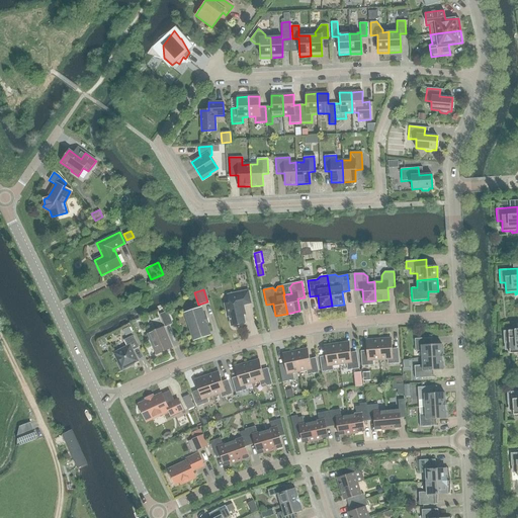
[(251,304),(248,290),(227,294),(229,303),(224,304),(227,317),(229,316),(231,326),(245,323),(242,311),(244,310),(243,306),(251,304)]
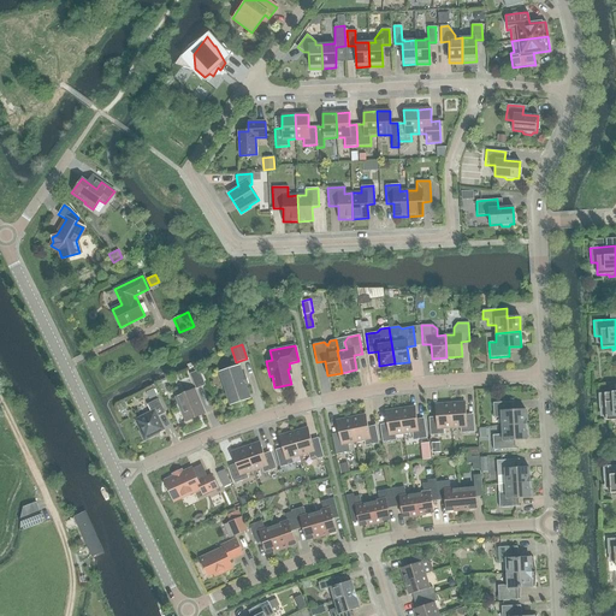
[(248,398),(244,385),(248,384),(246,375),(241,377),(238,367),(220,373),(230,404),(248,398)]
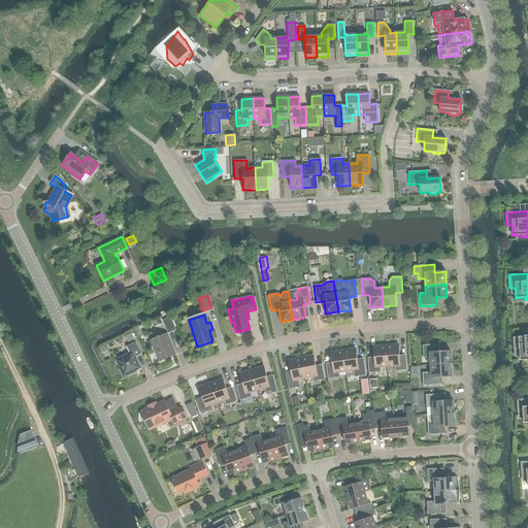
[(162,321),(167,333),(175,330),(170,317),(162,321)]
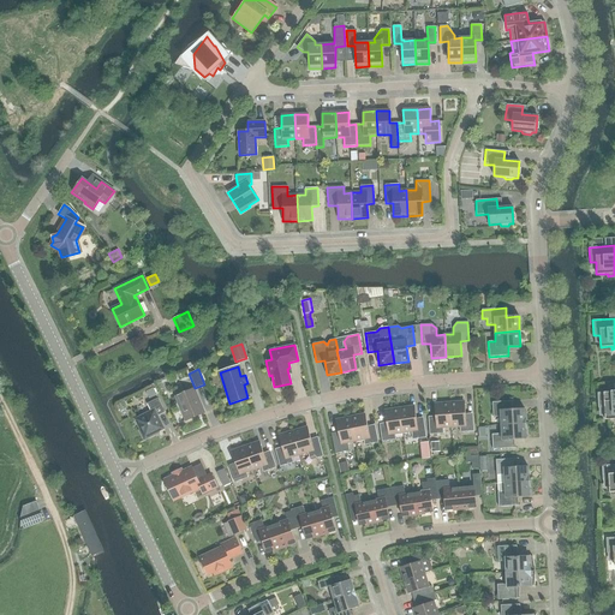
[(150,399),(156,395),(153,388),(147,392),(150,399)]
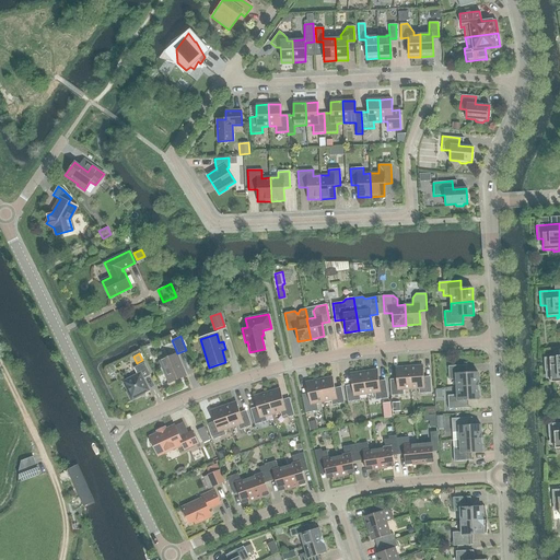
[(160,361),(170,383),(185,376),(175,354),(160,361)]
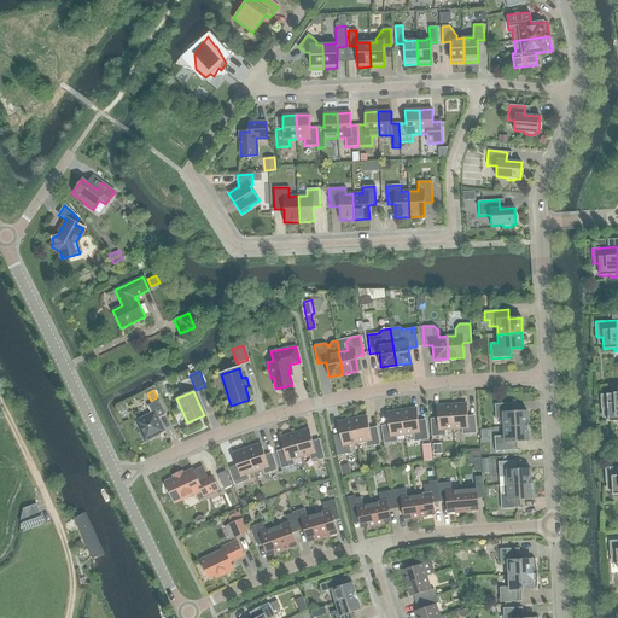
[(617,394),(600,395),(601,409),(607,409),(607,421),(617,420),(617,394)]
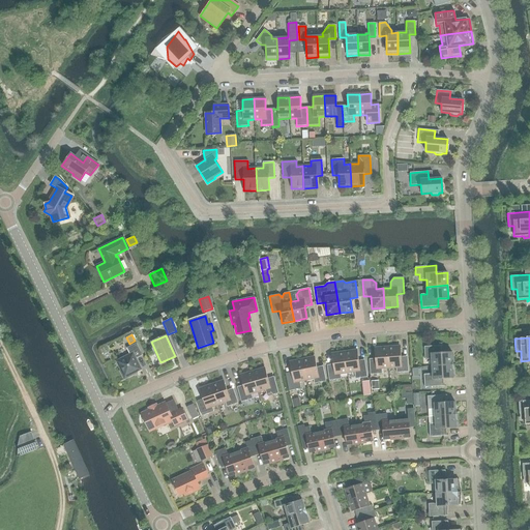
[(142,355),(136,343),(126,348),(129,354),(116,361),(120,371),(119,372),(123,380),(131,376),(131,375),(141,370),(136,358),(142,355)]
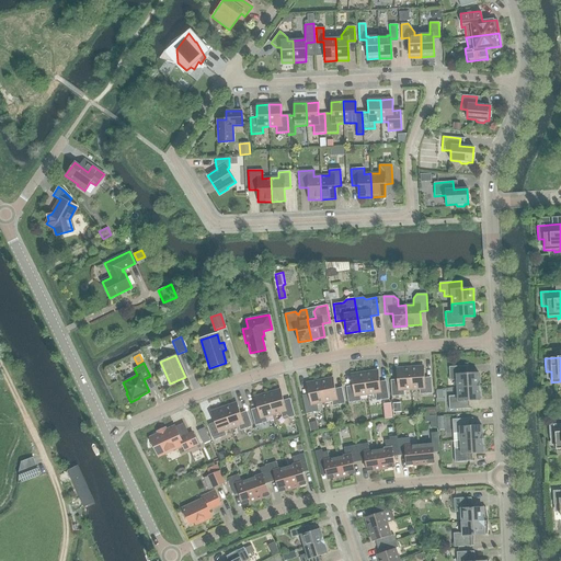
[(410,367),(411,390),(419,389),(419,395),(432,393),(431,380),(424,380),(423,366),(410,367)]
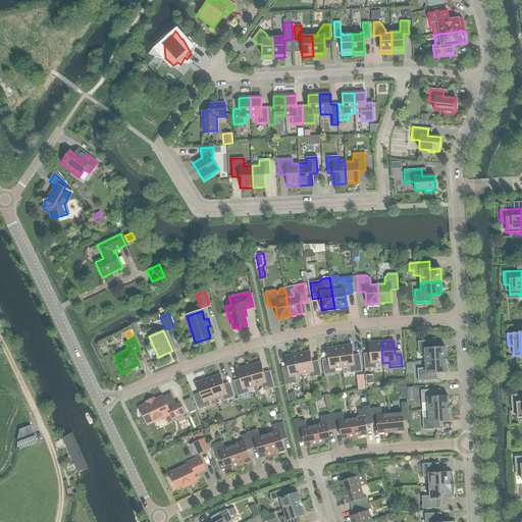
[(434,348),(434,341),(417,342),(418,354),(424,354),(425,361),(446,360),(445,347),(434,348)]
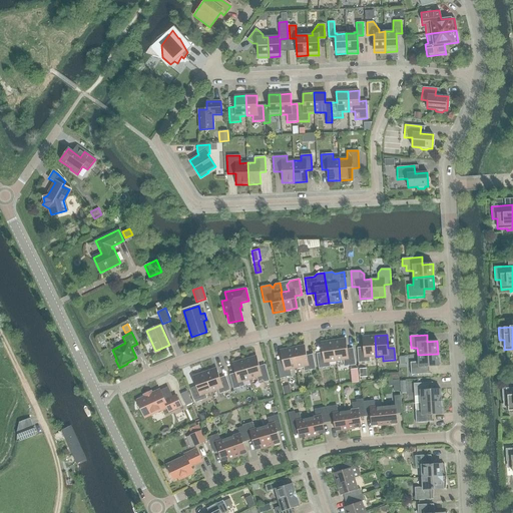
[(369,357),(376,357),(375,336),(362,337),(363,350),(357,351),(358,363),(370,362),(369,357)]
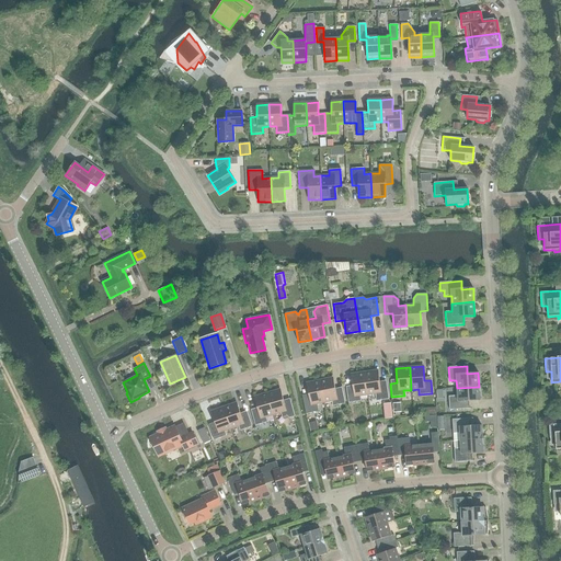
[(377,370),(364,373),(367,395),(375,393),(376,401),(388,399),(386,384),(379,385),(377,370)]
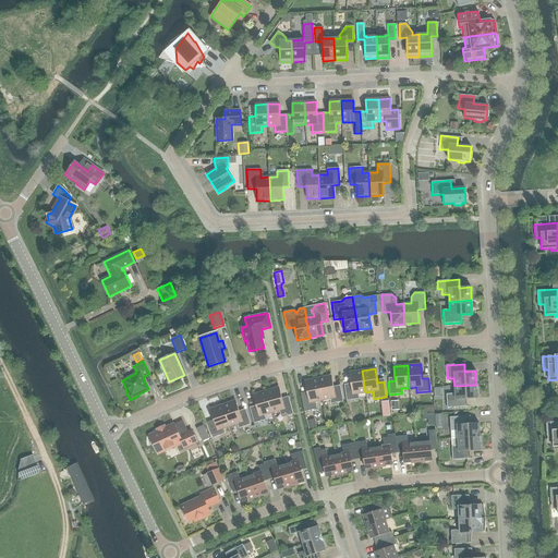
[(358,393),(365,392),(362,371),(349,373),(351,387),(344,388),(346,401),(359,399),(358,393)]
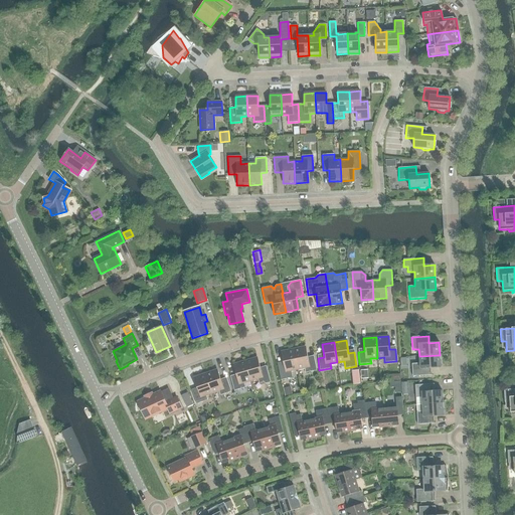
[(293,349),(297,369),(304,368),(305,373),(317,370),(314,358),(308,360),(305,347),(293,349)]
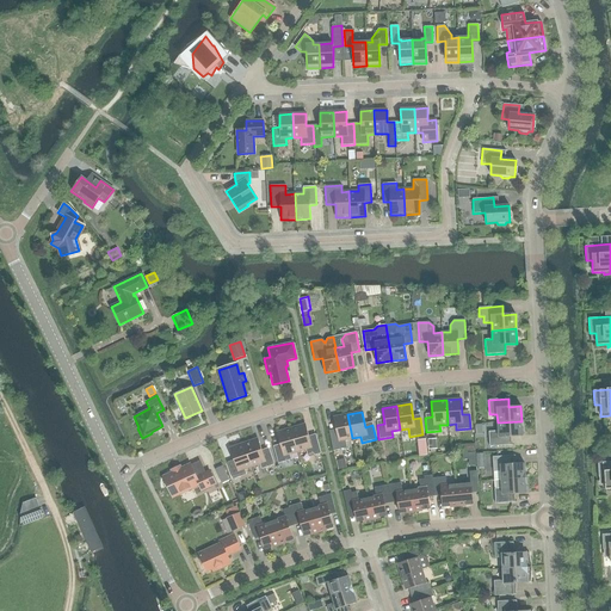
[(345,440),(352,438),(347,414),(333,418),(337,433),(329,434),(333,451),(346,448),(345,440)]
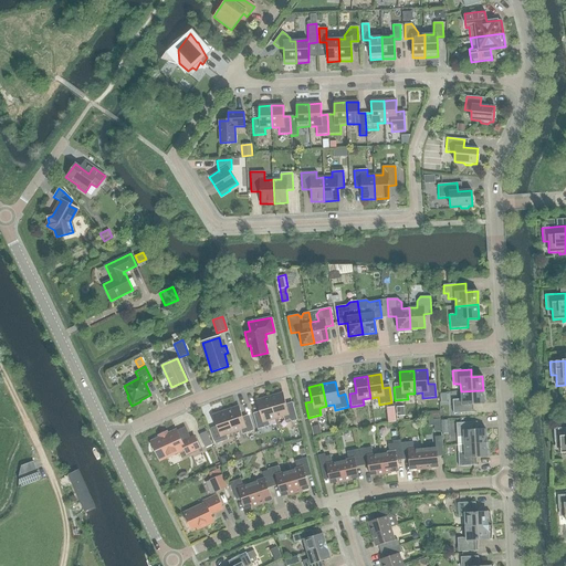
[(484,404),(483,390),(461,391),(461,399),(452,400),(453,413),(473,412),(473,405),(484,404)]
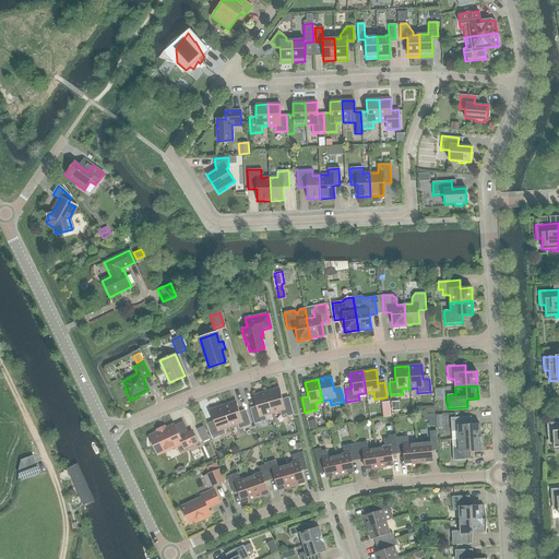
[(278,388),(265,392),(272,414),(280,412),(281,416),(286,415),(287,417),(294,415),(289,400),(283,402),(278,388)]
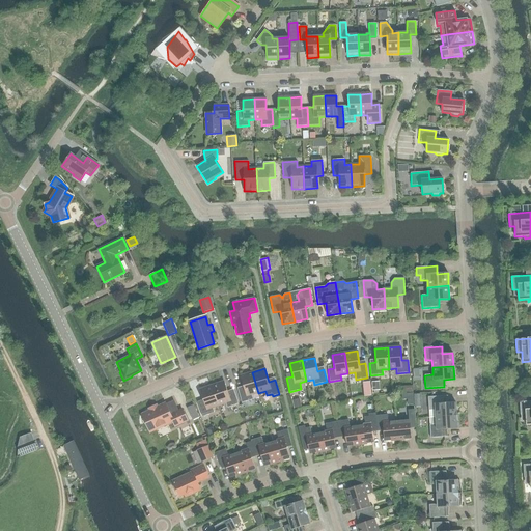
[(252,394),(258,393),(252,372),(241,375),(244,389),(238,391),(242,402),(253,399),(252,394)]
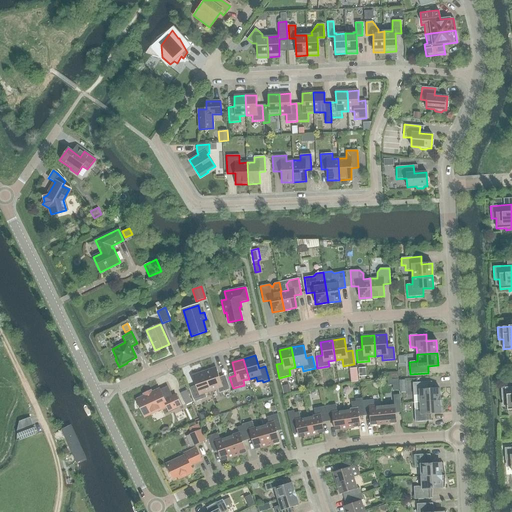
[(215,367),(204,372),(211,391),(217,389),(219,393),(230,389),(226,378),(220,380),(215,367)]
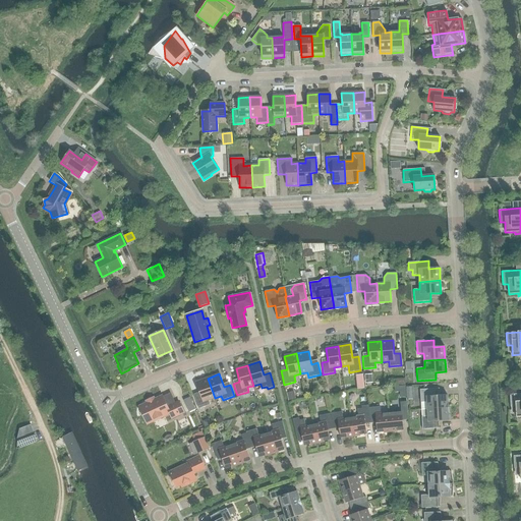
[(208,400),(215,398),(208,379),(195,383),(199,395),(194,397),(198,409),(210,405),(208,400)]
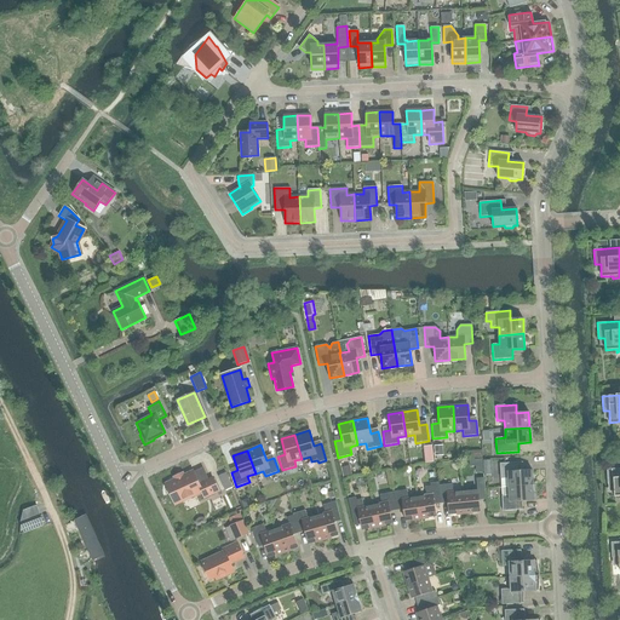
[(500,478),(501,478),(501,487),(533,486),(532,470),(520,471),(520,463),(499,464),(500,478)]
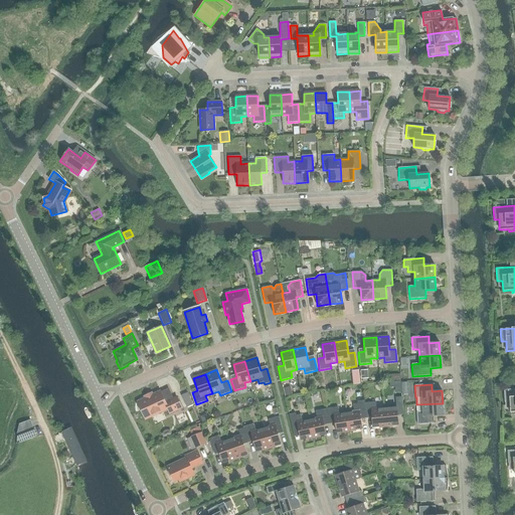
[(293,394),(291,386),(284,388),(285,396),(293,394)]
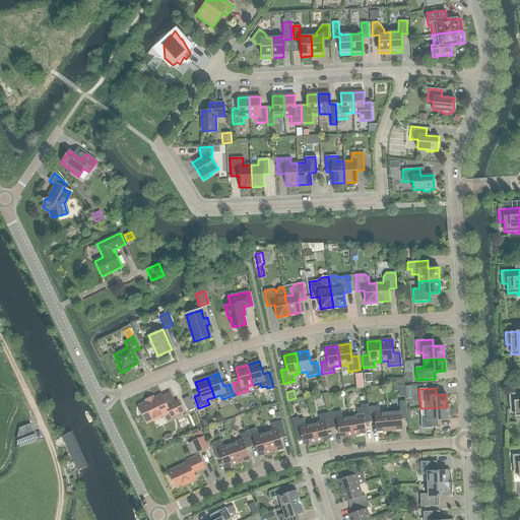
[(519,392),(509,393),(509,406),(514,406),(515,416),(519,415),(519,392)]
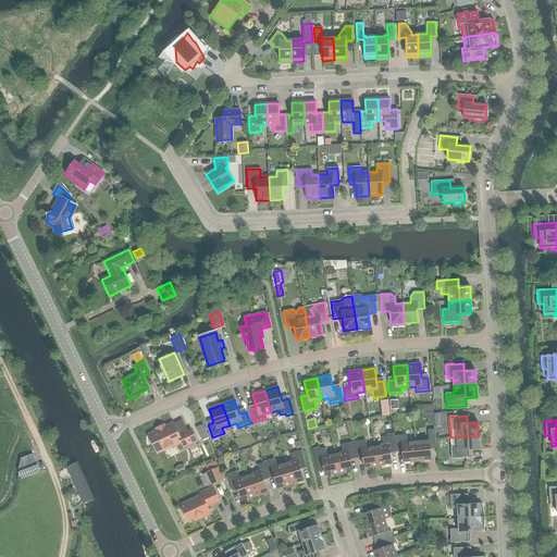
[(148,435),(157,452),(181,441),(183,447),(196,441),(190,430),(178,435),(173,423),(148,435)]
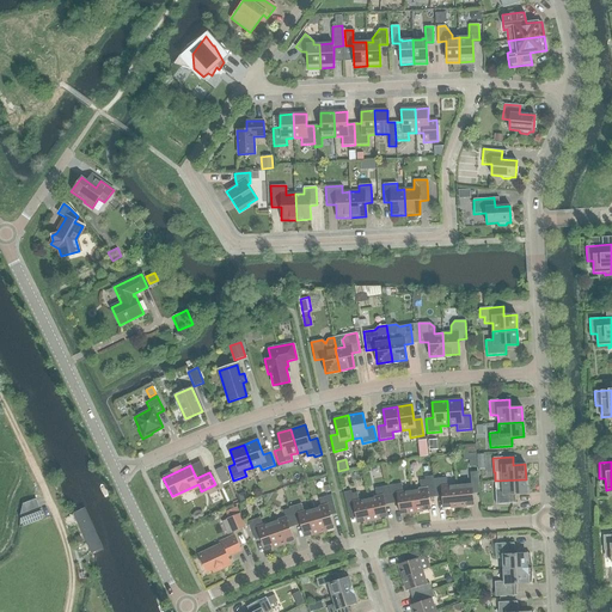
[(230,481),(222,466),(215,470),(221,484),(230,481)]
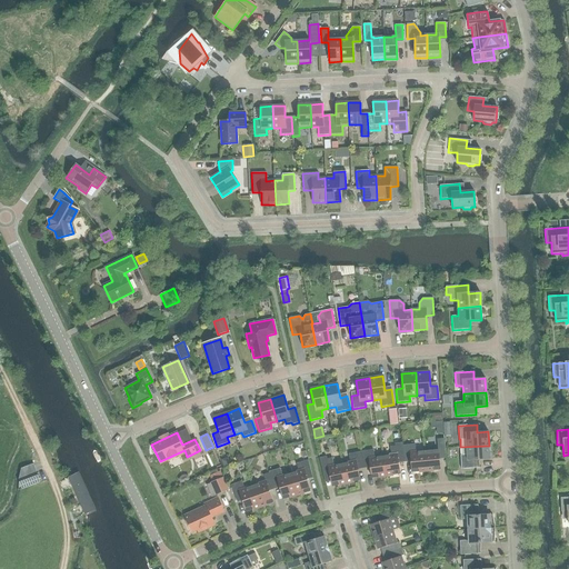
[(426,471),(440,470),(438,456),(445,456),(443,439),(437,439),(438,450),(423,451),(426,471)]
